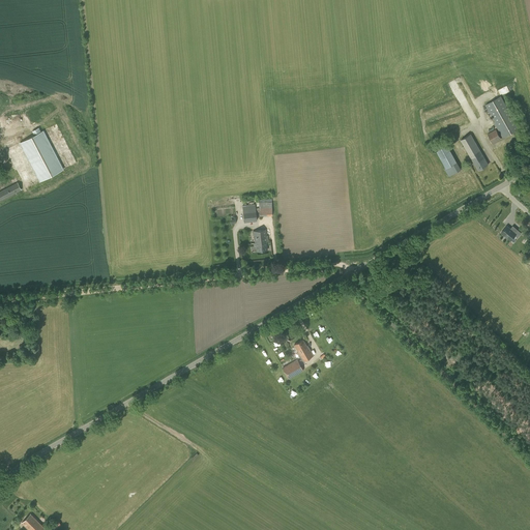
[(486,105),(495,123),(503,138),(520,128),(501,96),(486,105)]
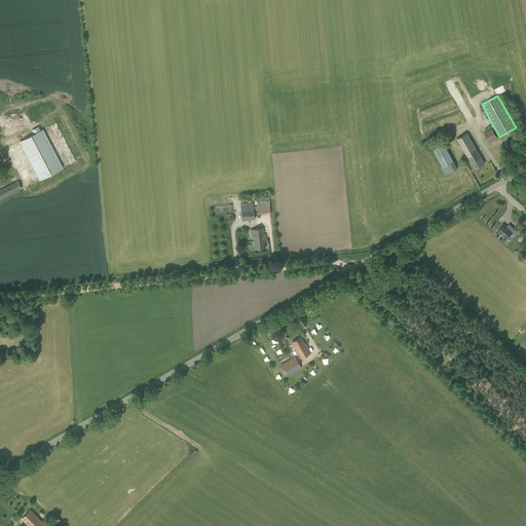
[(484,134),(489,143),(497,138),(492,128),(484,134)]
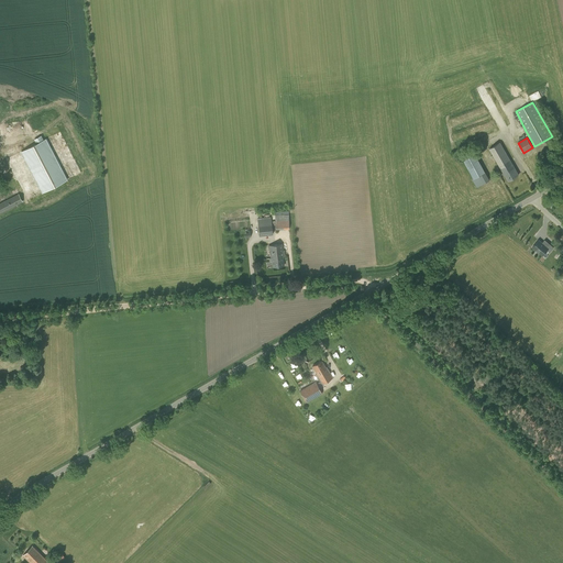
[(21,152),(43,192),(67,180),(46,139),(21,152)]
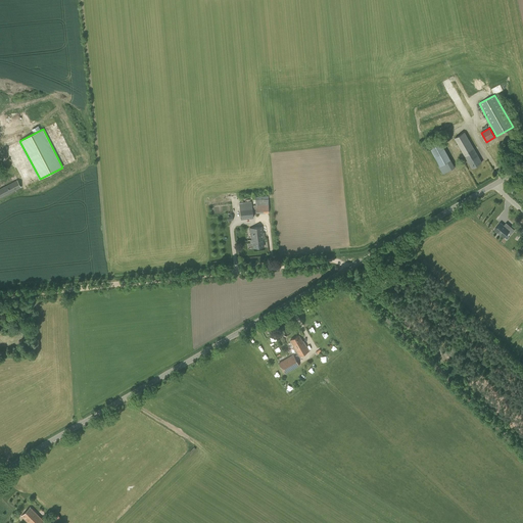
[(482,162),(465,132),(455,138),(472,168),(482,162)]
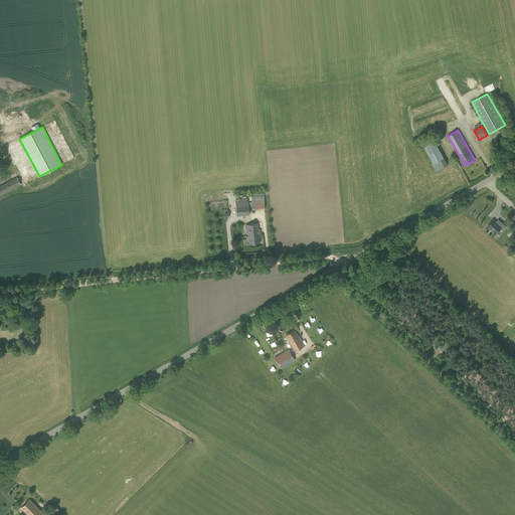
[(449,165),(435,140),(423,146),(434,163),(433,164),(437,171),(449,165)]
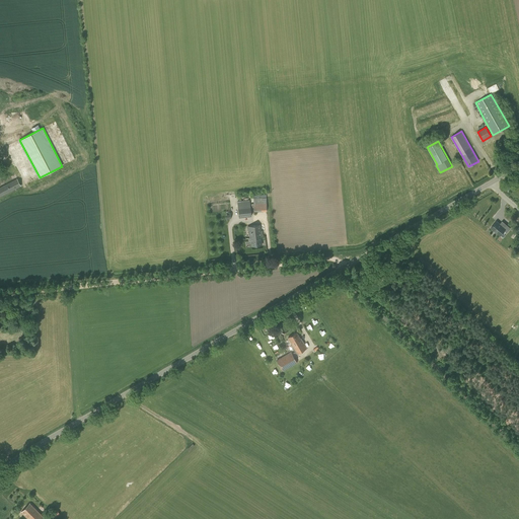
[(0,197),(21,187),(17,178),(0,187),(0,197)]
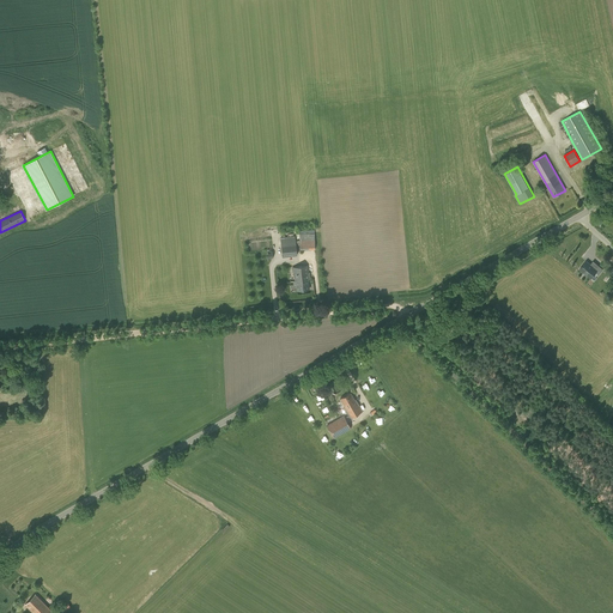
[(299,234),(299,250),(315,250),(314,234),(299,234)]
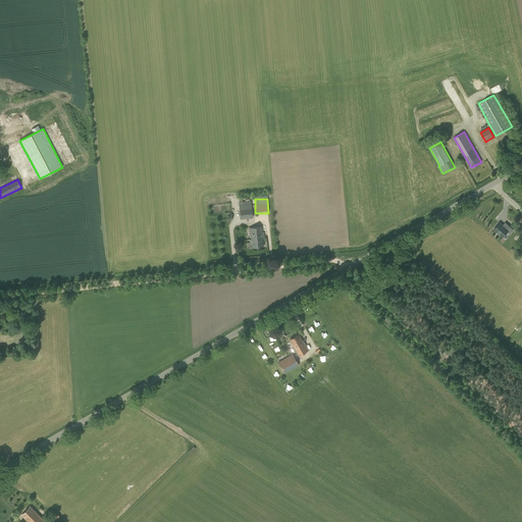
[(253,217),(251,202),(240,204),(241,218),(253,217)]
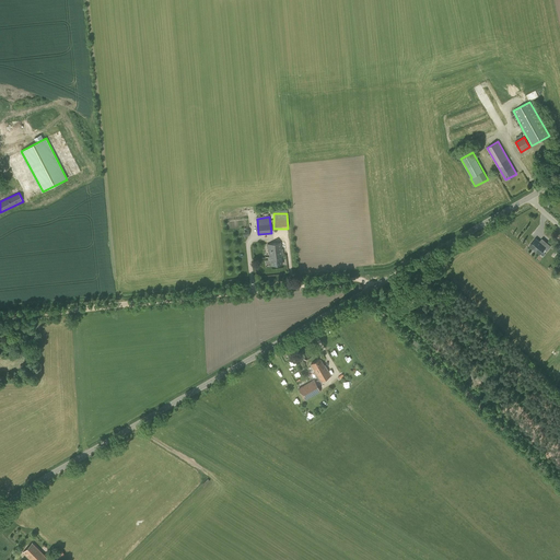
[(532,241),(525,247),(536,256),(540,251),(544,253),(547,248),(544,245),(541,248),(532,241)]
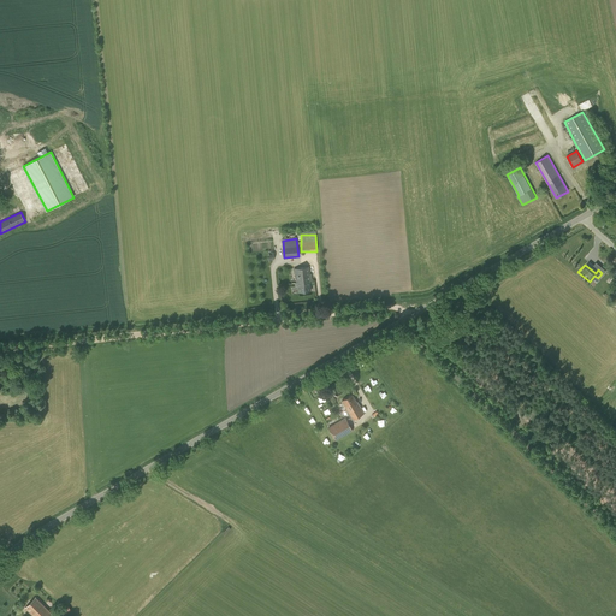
[(296,283),(297,282),(298,291),(311,290),(309,282),(311,280),(309,267),(295,268),(296,283)]
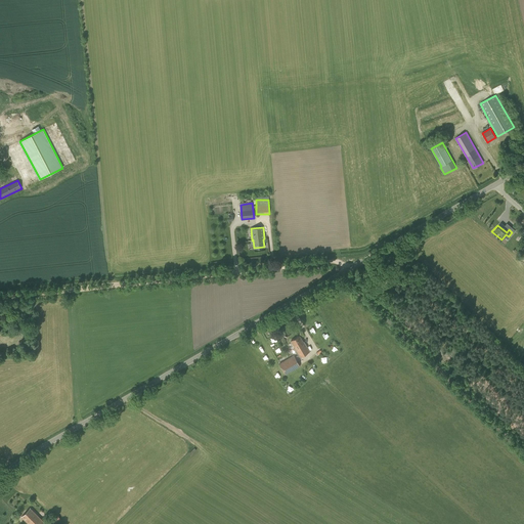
[(300,336),(291,341),(295,347),(294,348),(298,355),(299,357),(310,351),(304,341),(303,342),(303,341),(300,336)]
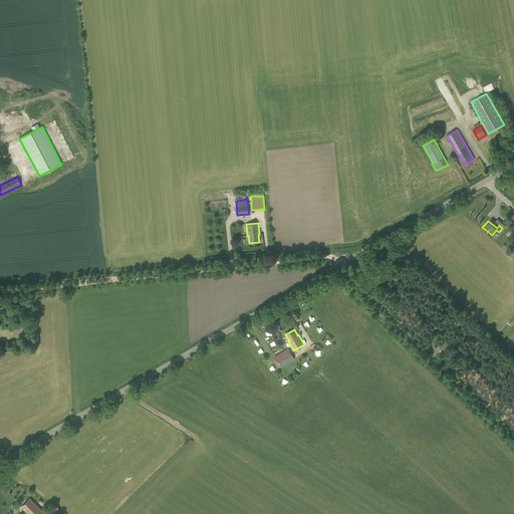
[(290,352),(289,350),(287,348),(274,356),(280,367),(294,359),(294,358),(290,352)]
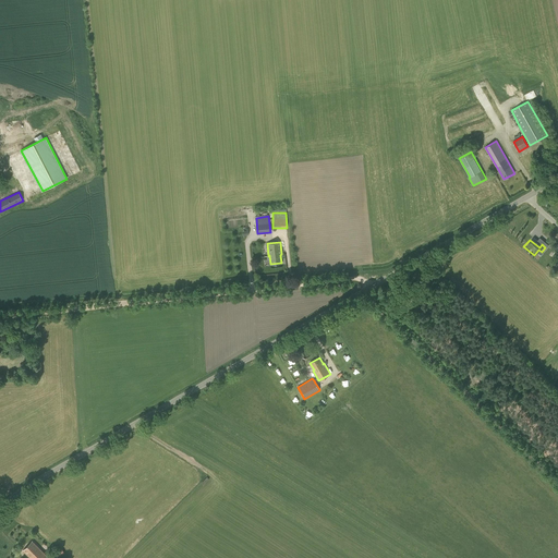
[(44,557),(47,556),(32,541),(23,550),(29,557),(44,557)]
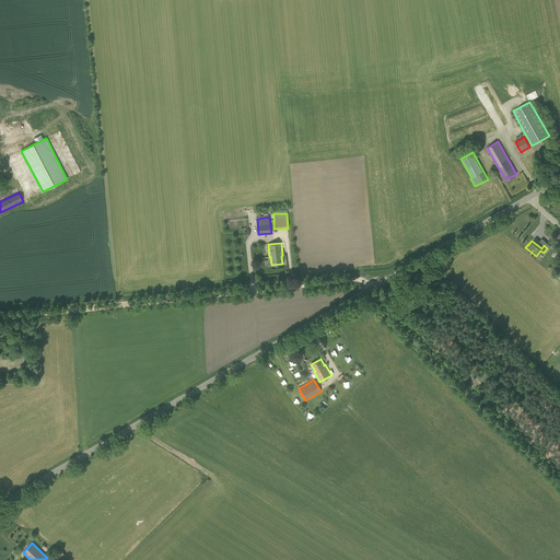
[(53,557),(55,559),(57,559),(65,555),(61,550),(53,557)]
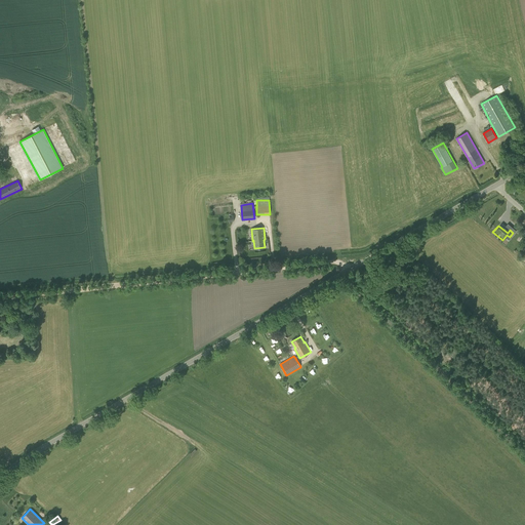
All buildings are outlined.
